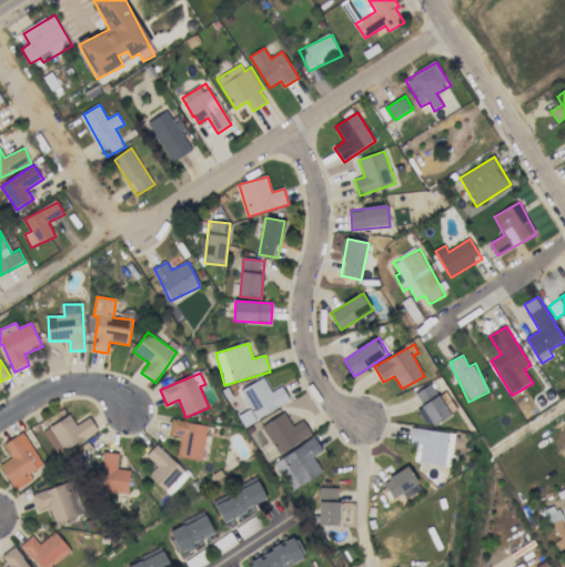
[(241,392),(256,419),(291,401),(283,386),(272,393),(264,378),(241,392)]
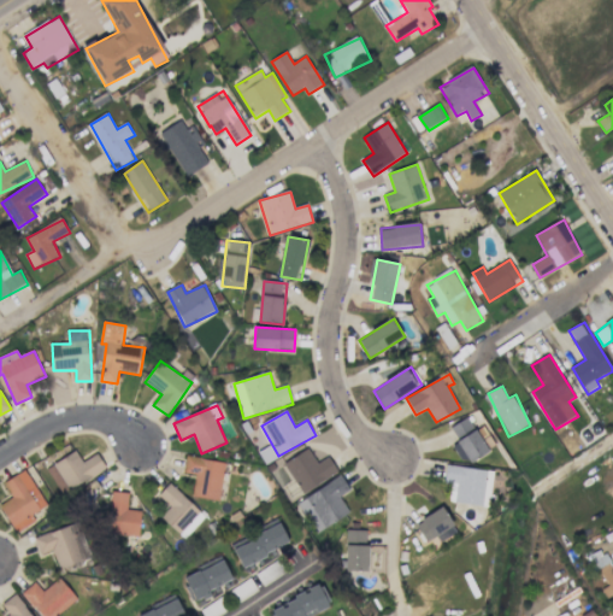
[(452,427),(459,443),(455,445),(466,465),(489,453),(470,417),(452,427)]
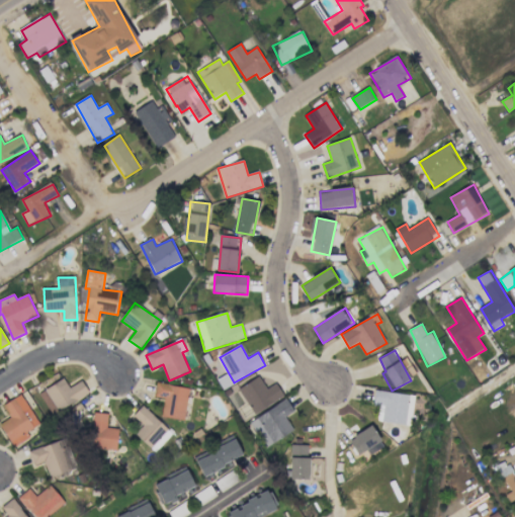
[(285,398),(277,383),(267,390),(261,376),(240,389),(254,415),(285,398)]
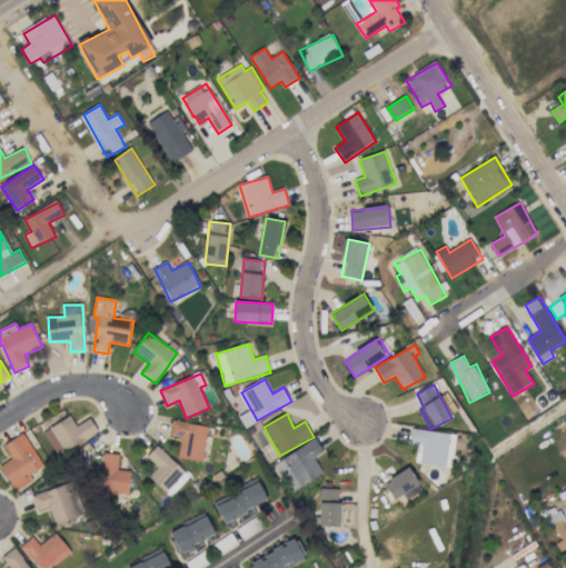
[(91,418),(78,426),(71,416),(45,432),(59,457),(99,432),(91,418)]
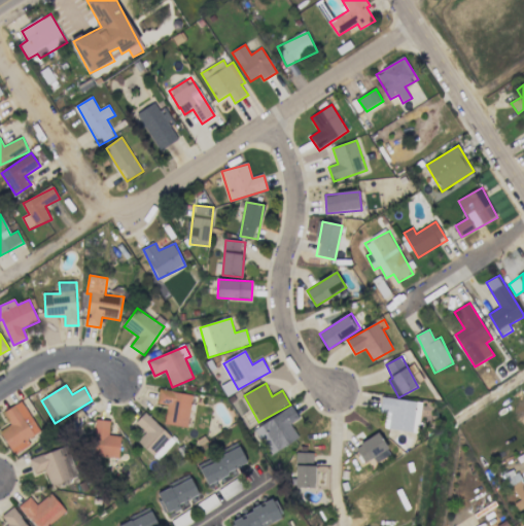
[(169,406),(166,424),(188,428),(194,395),(161,390),(159,404),(169,406)]
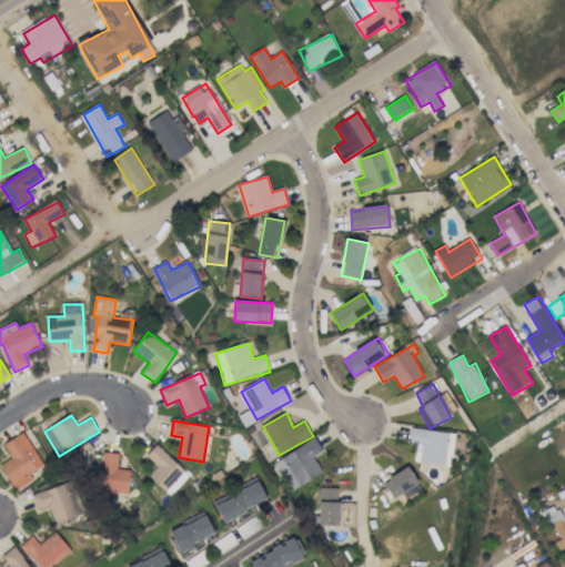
[(454,434),(412,429),(410,445),(421,446),(419,463),(451,466),(454,434)]
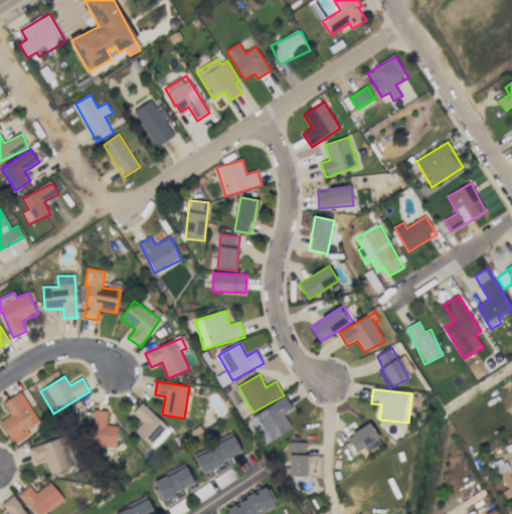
[(41,423),(22,392),(4,404),(11,415),(0,422),(13,442),(41,423)]
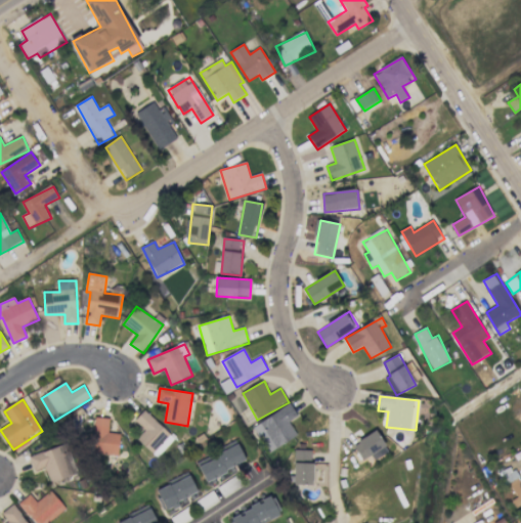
[(271,453),(298,435),(290,423),(299,417),(290,403),(254,428),(271,453)]
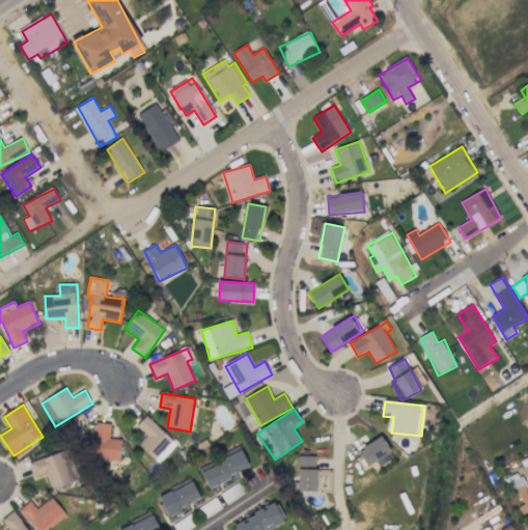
[(140,445),(157,461),(174,442),(147,416),(138,426),(148,437),(140,445)]
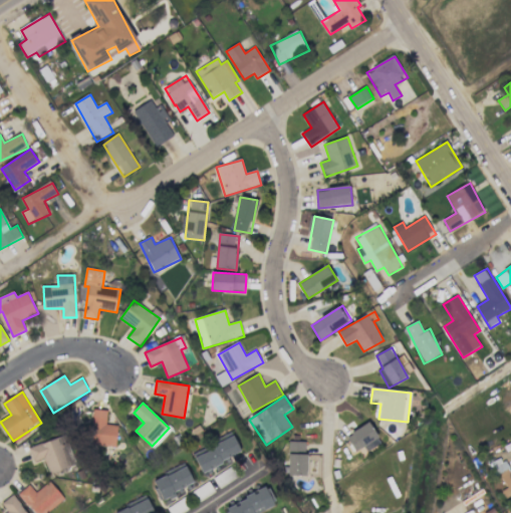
[(118,426),(107,425),(108,411),(93,411),(92,446),(117,447),(118,426)]
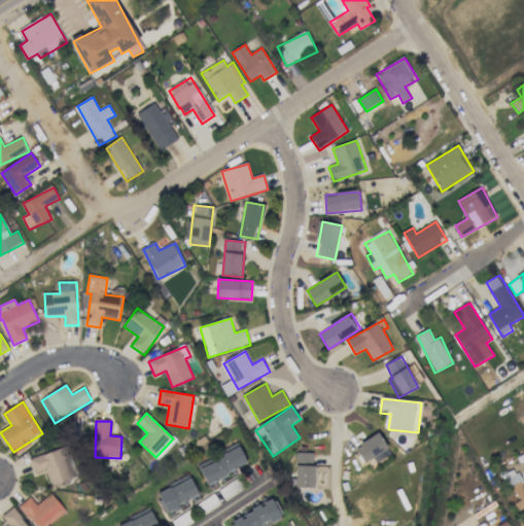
[(383,460),(391,455),(380,434),(356,447),(364,463),(380,455),(383,460)]
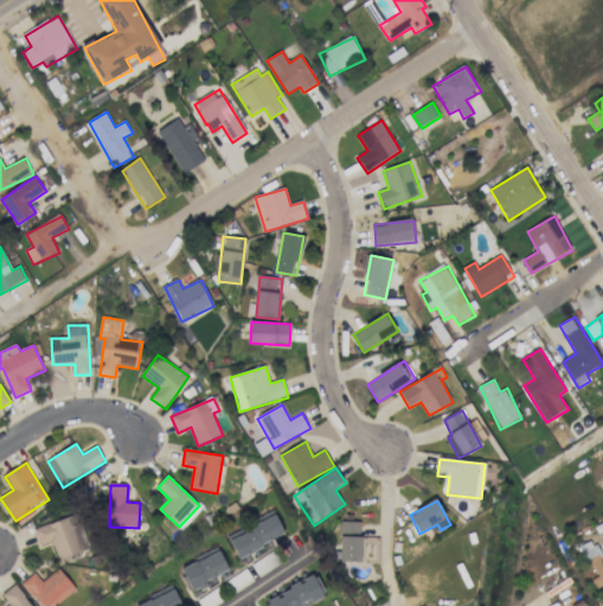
[(61,560),(91,549),(78,515),(36,530),(42,546),(53,541),(61,560)]
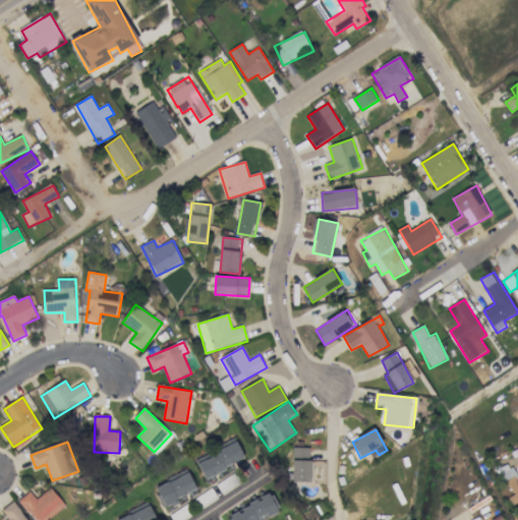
[(205,478),(246,461),(238,443),(197,460),(205,478)]
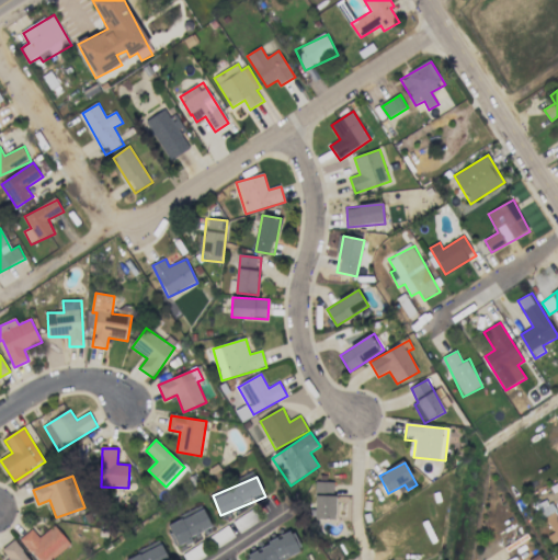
[(316,520),(336,520),(337,482),(317,482),(316,520)]
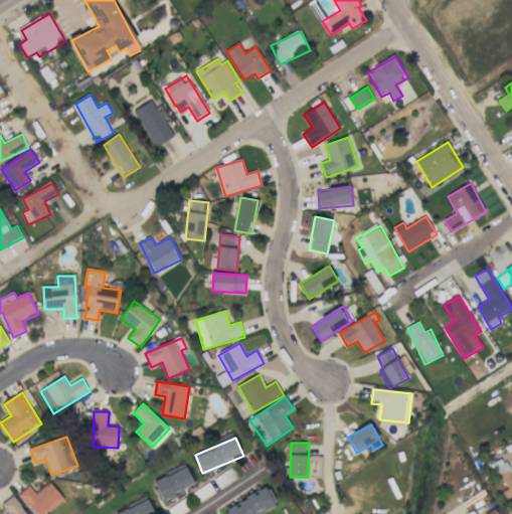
[(504,493),(508,499),(511,497),(511,471),(504,458),(492,465),(507,491),(504,493)]
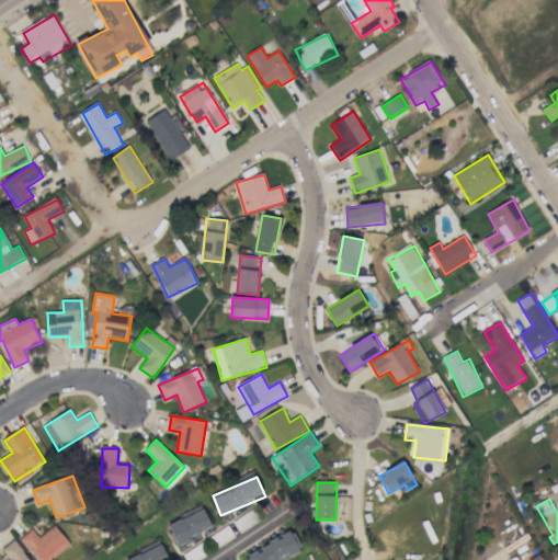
[(214,529),(204,509),(169,526),(179,547),(214,529)]
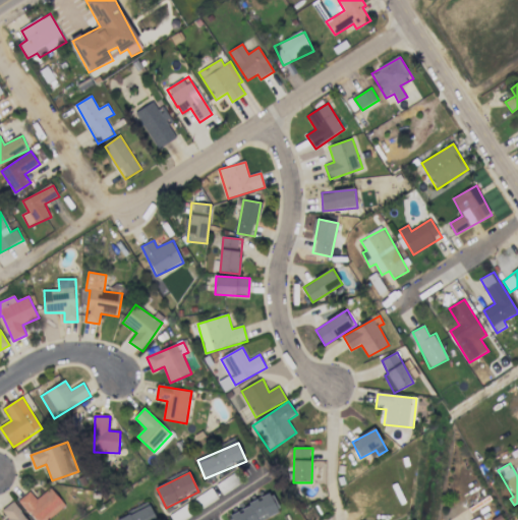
[(19,501),(35,519),(48,519),(66,507),(52,488),(37,500),(31,492),(19,501)]
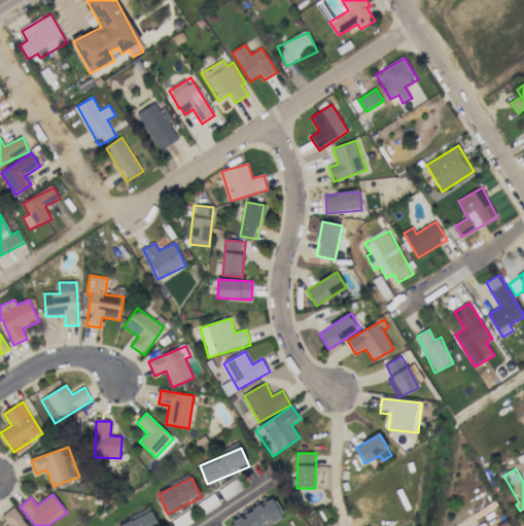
[(198,505),(205,516),(221,503),(215,494),(198,505)]
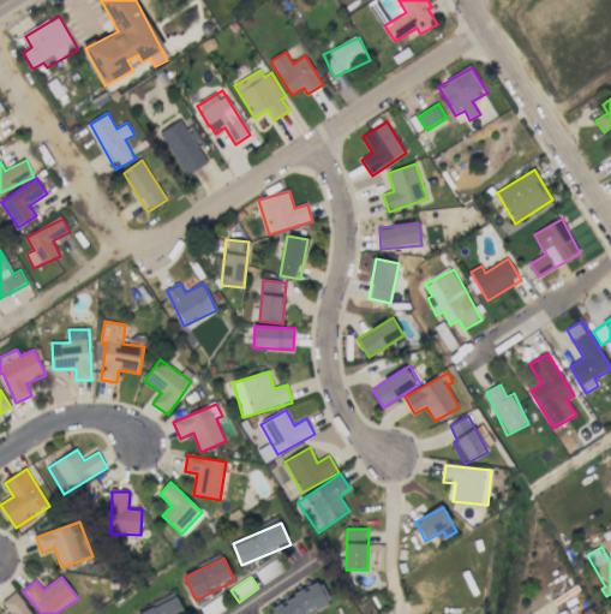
[(317,613),(330,608),(319,584),(269,608),(271,613),(317,613)]
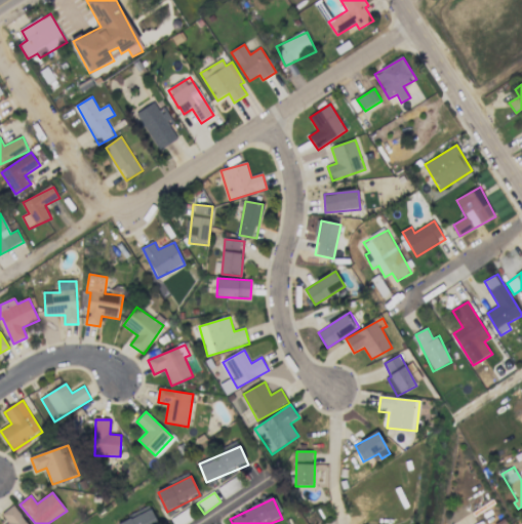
[(27,523),(15,506),(2,514),(8,523),(27,523)]
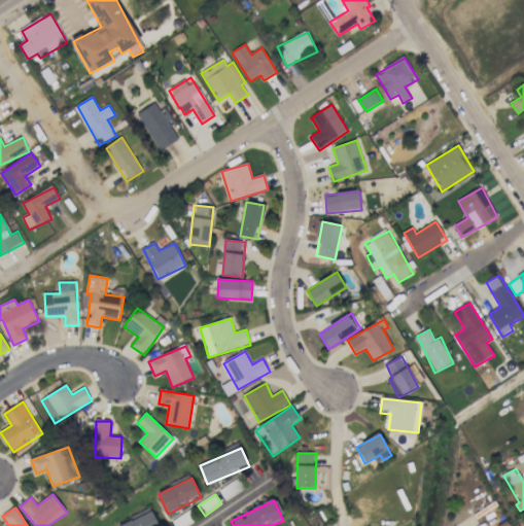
[(187,525),(199,519),(193,509),(173,522),(175,525),(187,525)]
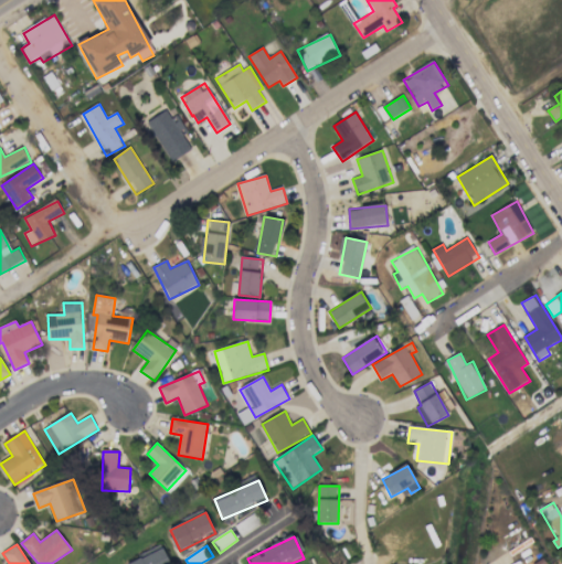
[(170,563),(162,547),(129,563),(170,563)]
